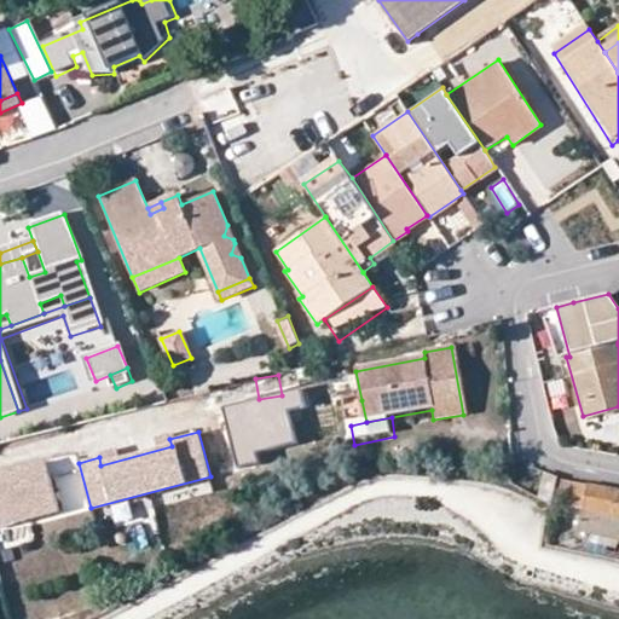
[(0,528),(62,512),(47,462),(0,475),(0,528)]
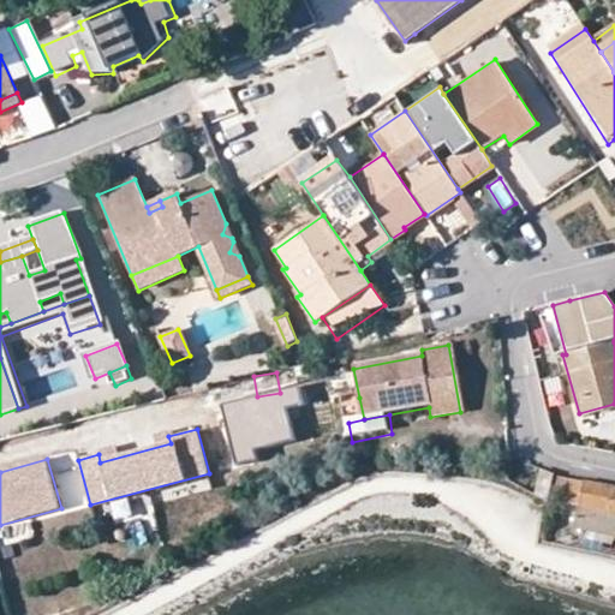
[(551,491),(554,475),(543,470),(541,499),(550,503),(551,491)]
